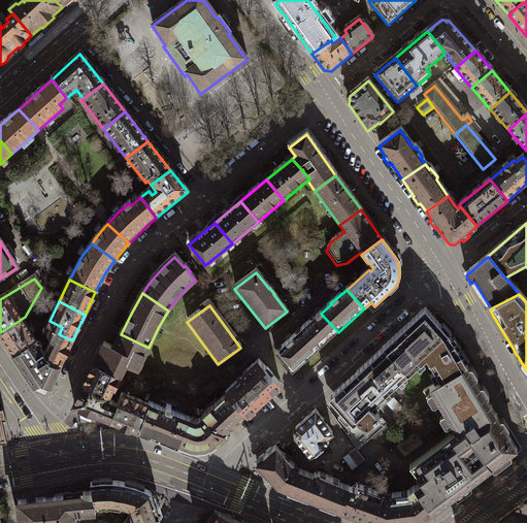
[(466,368),(449,340),(450,339),(425,313),(383,351),(407,378),(426,361),(439,385),(466,368)]
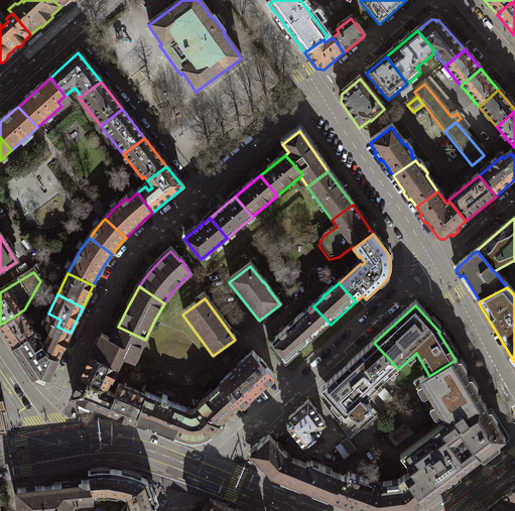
[(311,343),(331,325),(313,306),(312,306),(311,306),(307,310),(294,324),(311,343)]
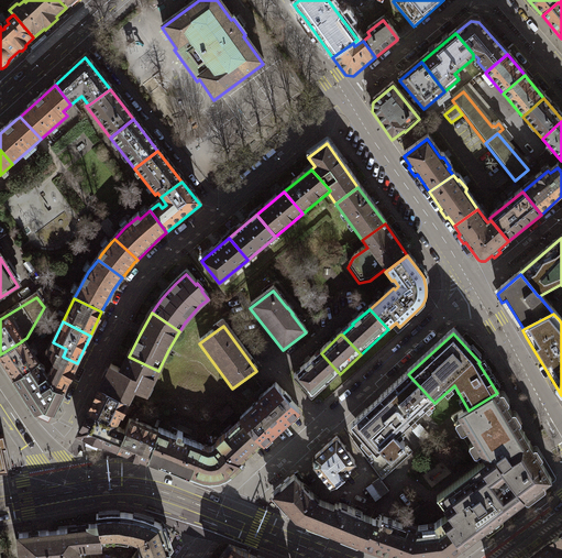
[(37,365),(22,341),(0,354),(0,360),(13,381),(37,365)]
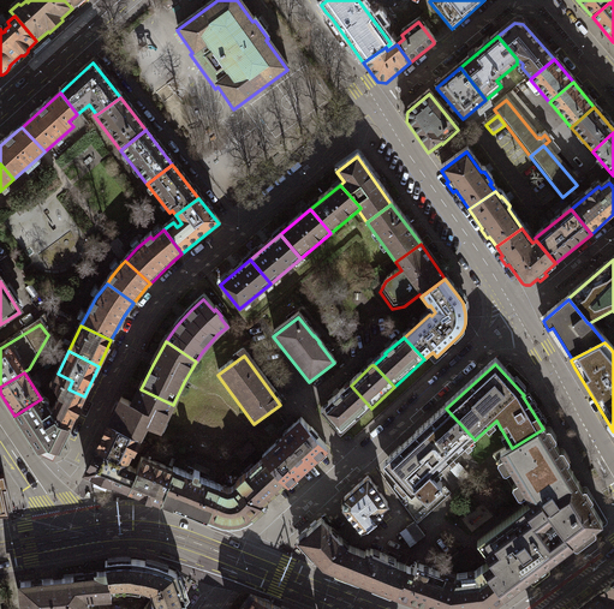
[(51,415),(58,424),(67,430),(84,396),(69,389),(72,381),(58,374),(53,382),(55,383),(53,388),(59,399),(52,415),(51,415)]
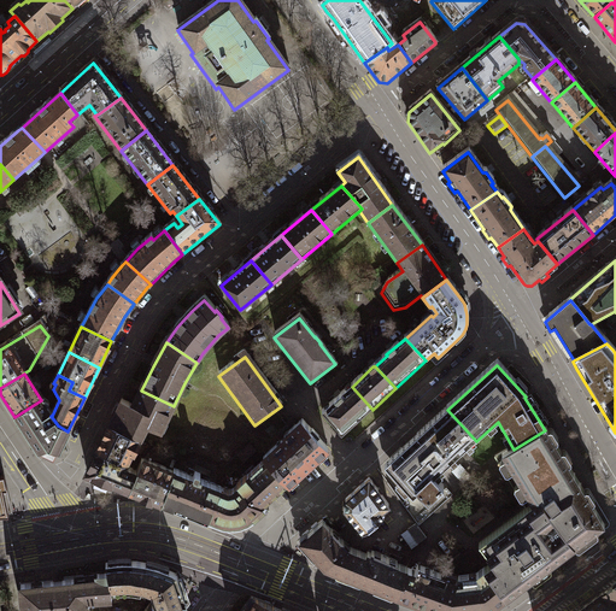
[(341,438),(373,410),(352,387),(340,398),(339,398),(333,403),(334,404),(321,415),(341,438)]
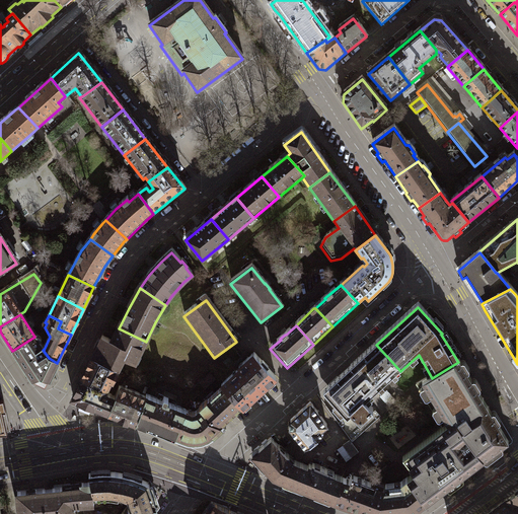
[(101,340),(91,361),(117,372),(122,361),(134,367),(146,342),(119,328),(111,344),(101,340)]
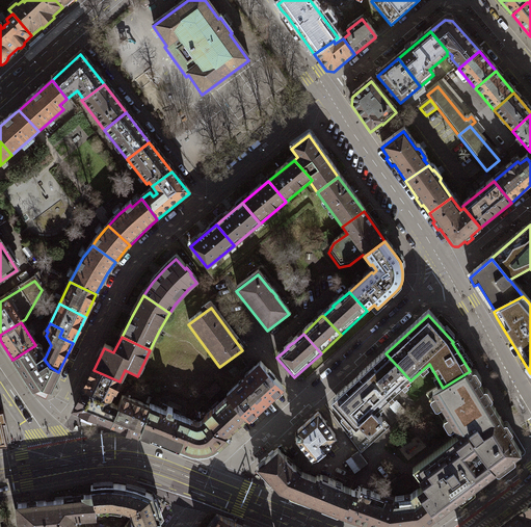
[(12,360),(36,394),(46,399),(58,372),(50,367),(44,359),(45,359),(35,345),(12,360)]
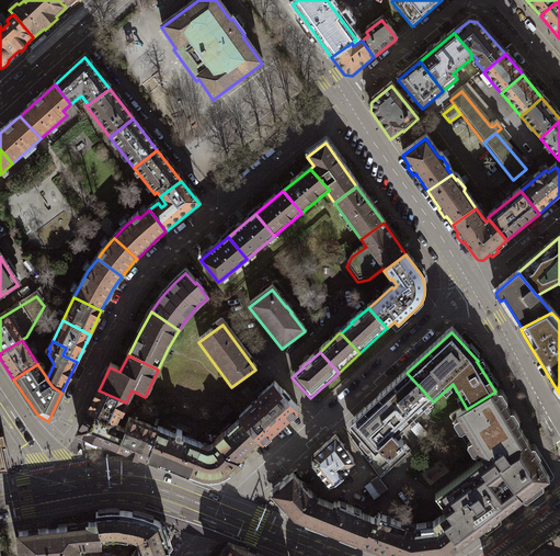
[(432,403),(433,401),(407,373),(406,374),(349,426),(375,454),(379,450),(388,460),(403,446),(395,437),(432,403)]
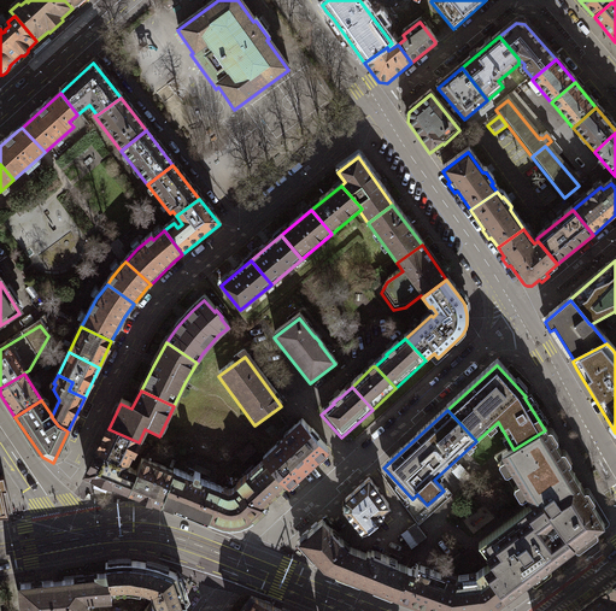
[(264,464),(265,463),(287,487),(288,488),(327,452),(317,441),(318,440),(311,432),(310,434),(301,424),(283,441),(285,442),(263,462),(264,464)]
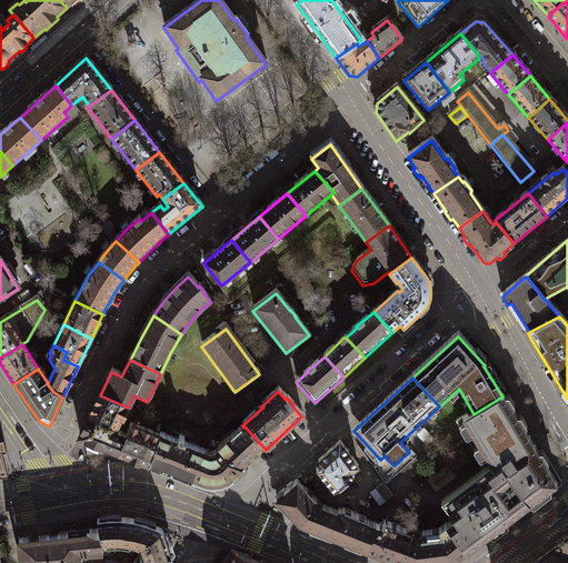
[(100,395),(89,419),(115,431),(119,421),(121,422),(128,408),(100,395)]
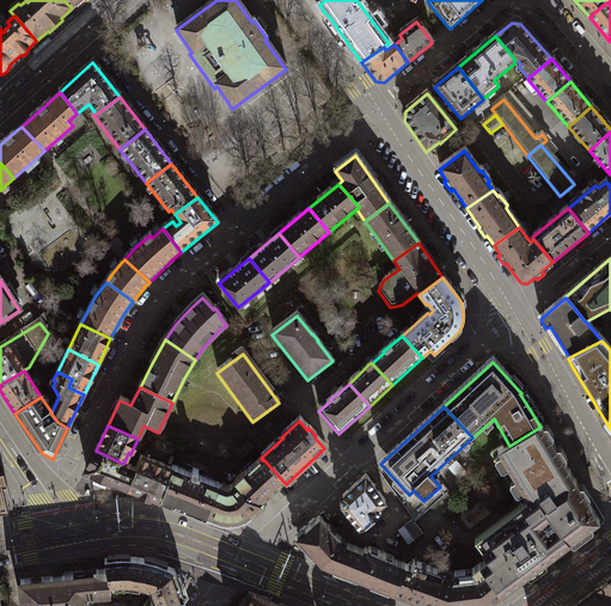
[(489,458),(520,508),(520,509),(533,499),(569,546),(599,524),(541,427),(509,446),(489,458)]
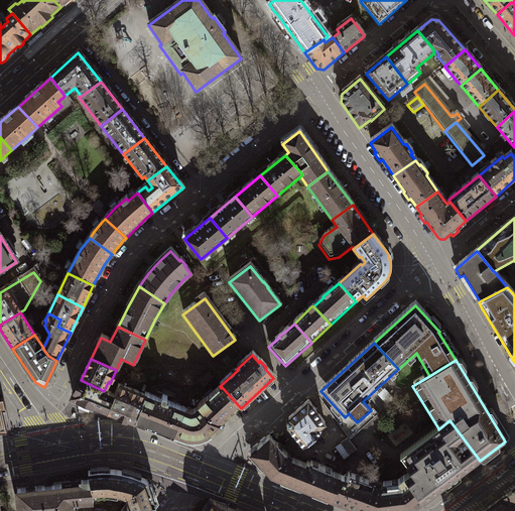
[(73,400),(108,414),(114,398),(103,393),(104,391),(81,380),(72,398),(73,400)]
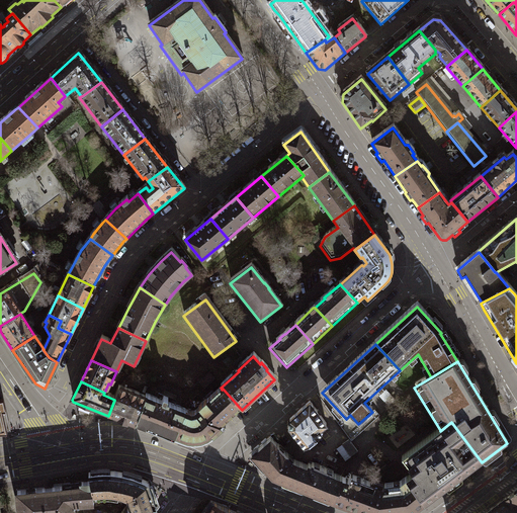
[(108,416),(135,426),(145,400),(118,389),(114,400),(108,416)]
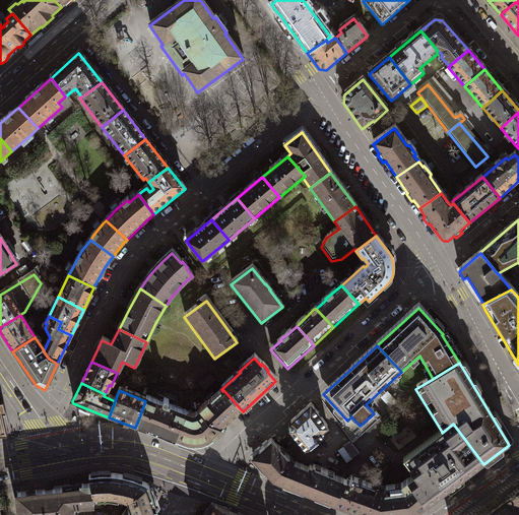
[(211,444),(216,439),(223,433),(220,431),(242,410),(223,390),(222,391),(207,405),(206,405),(199,411),(200,412),(196,415),(195,416),(193,416),(192,417),(191,416),(186,415),(175,443),(186,448),(190,448),(195,449),(200,448),(206,446),(211,444)]
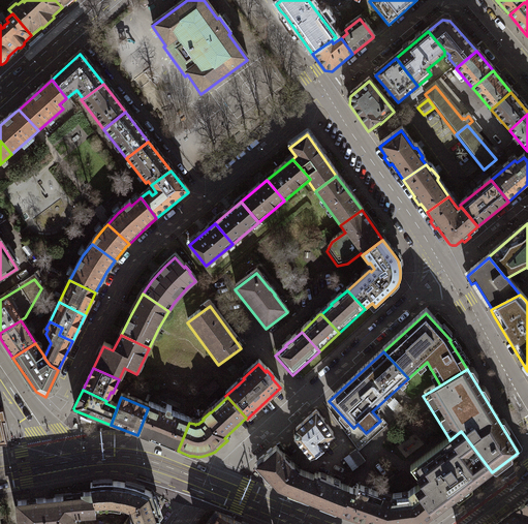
[(403,412),(394,402),(386,408),(396,420),(403,412)]
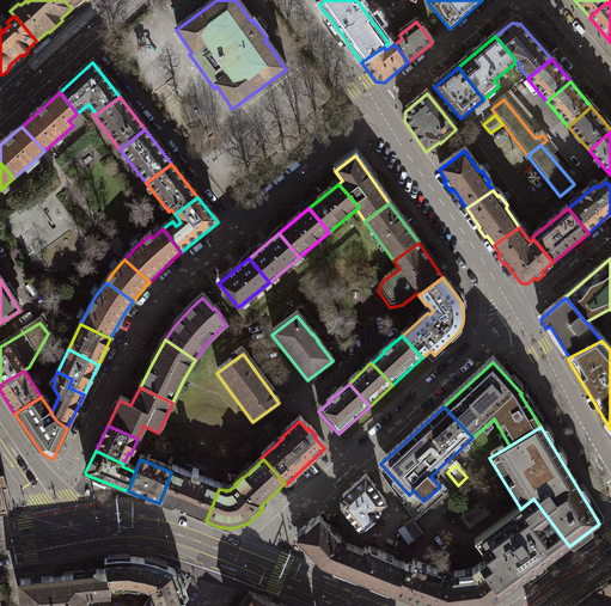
[(159,503),(206,521),(219,489),(196,479),(199,475),(187,470),(185,475),(172,470),(171,472),(159,503)]
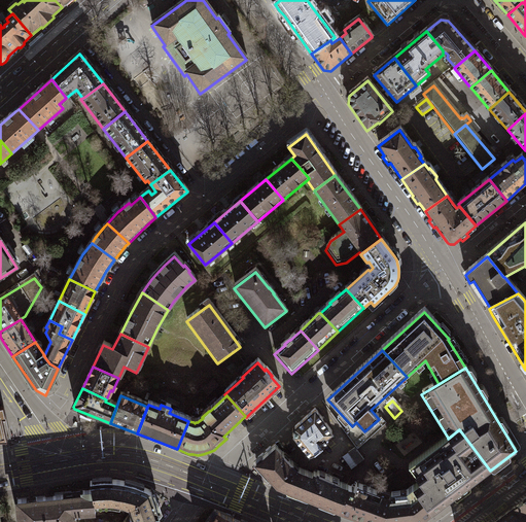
[(331,436),(314,412),(293,430),(293,439),(310,457),(326,445),(323,442),(331,436)]
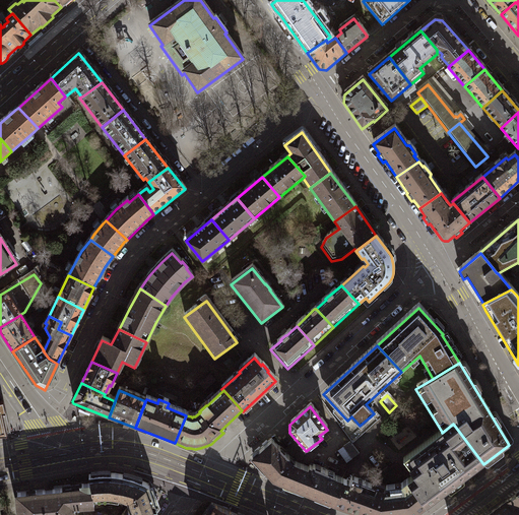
[(426,507),(483,464),(453,424),(442,433),(442,432),(402,461),(414,477),(407,483),(426,507)]
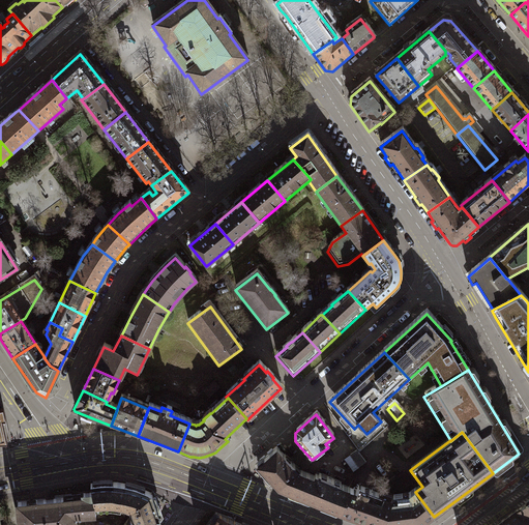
[(307,478),(299,475),(284,458),(284,459),(276,451),(258,467),(258,470),(264,476),(263,478),(269,486),(271,484),(278,492),(299,500),(307,478)]
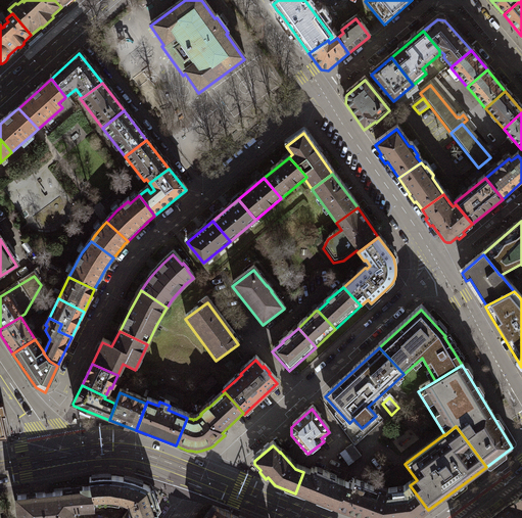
[(351,449),(345,454),(353,465),(361,461),(351,449)]
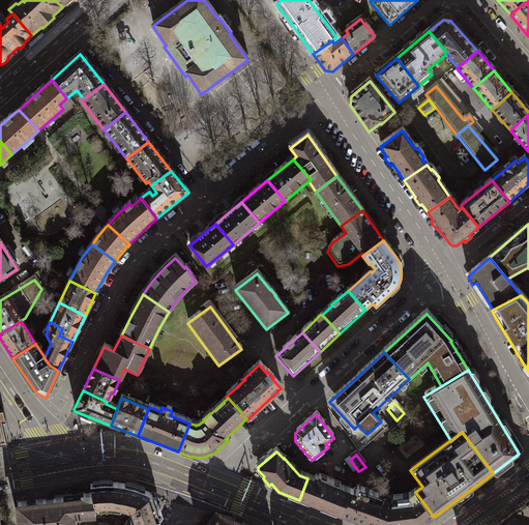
[(347,485),(345,485),(341,487),(319,477),(318,479),(315,478),(314,480),(307,478),(299,500),(341,517),(349,492),(352,486),(351,484),(348,483),(347,485)]
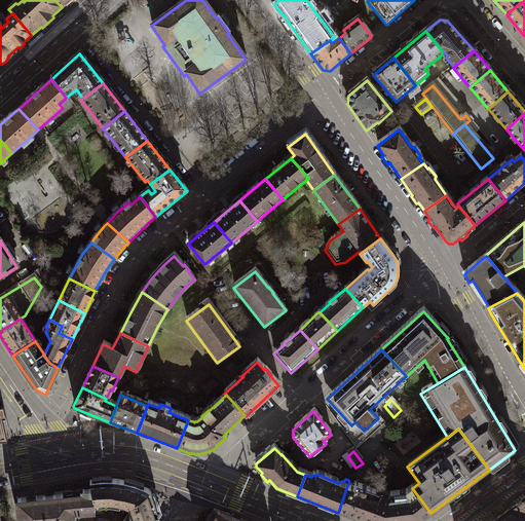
[(401,488),(391,476),(380,484),(390,488),(389,493),(401,492),(401,488)]
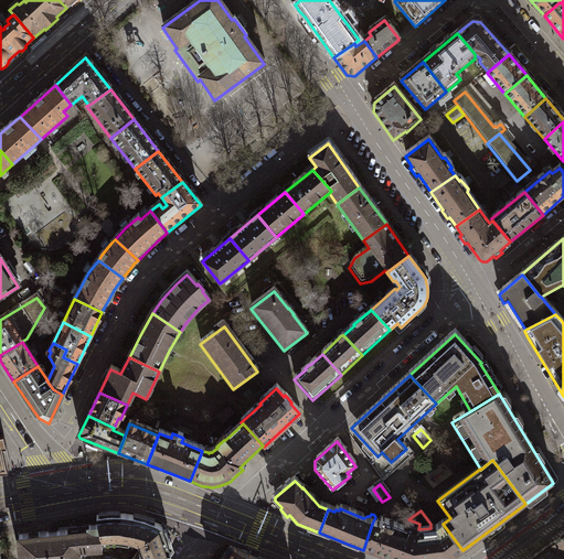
[(102,518),(96,519),(102,546),(107,545),(110,545),(115,545),(121,545),(127,546),(131,547),(135,548),(161,529),(152,525),(144,522),(136,519),(127,518),(119,517),(112,517),(102,518)]
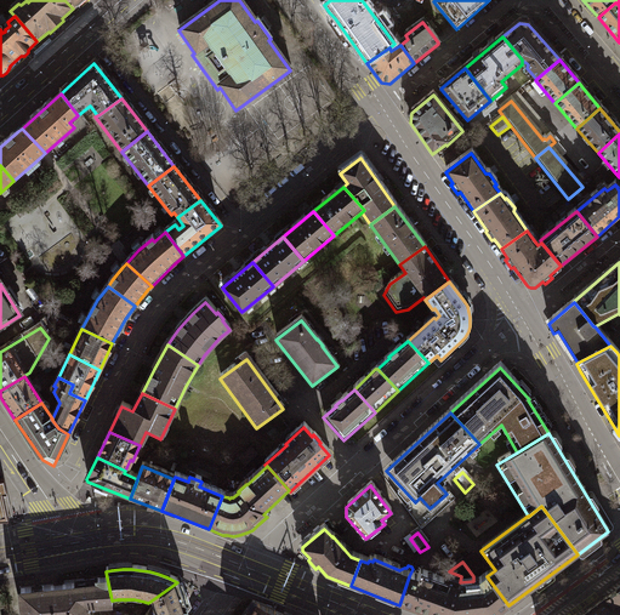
[(417,579),(409,576),(399,605),(426,614),(498,614),(508,605),(487,576),(479,582),(461,584),(460,588),(451,586),(453,584),(459,586),(460,582),(461,576),(449,571),(443,570),(439,581),(419,574),(417,579)]
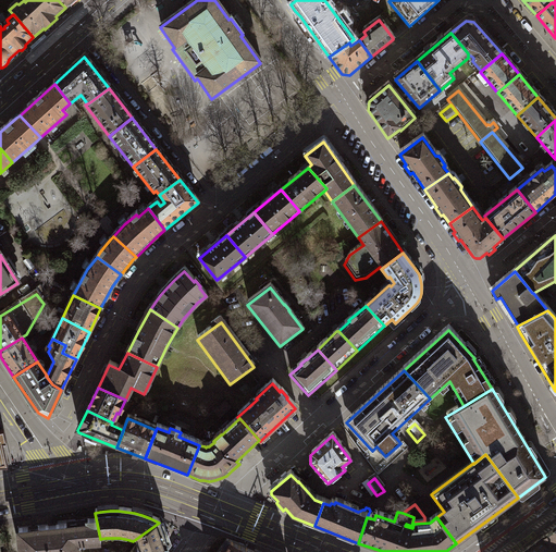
[(77,551),(77,544),(100,542),(100,539),(95,513),(79,515),(81,526),(17,532),(20,551),(77,551)]
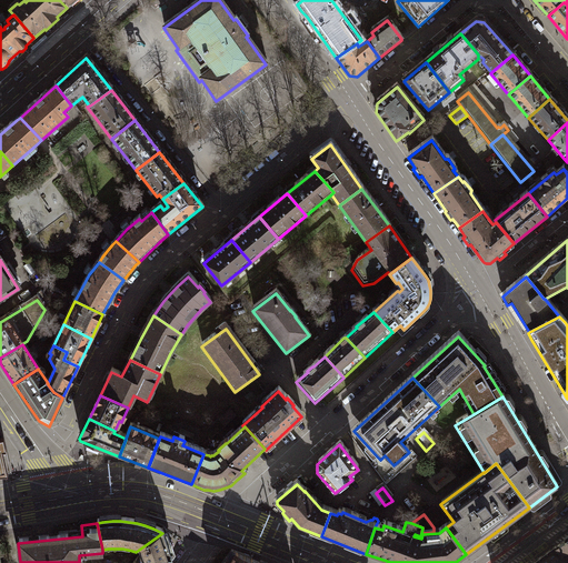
[(171,562),(172,561),(162,533),(136,552),(139,559),(136,562),(171,562)]
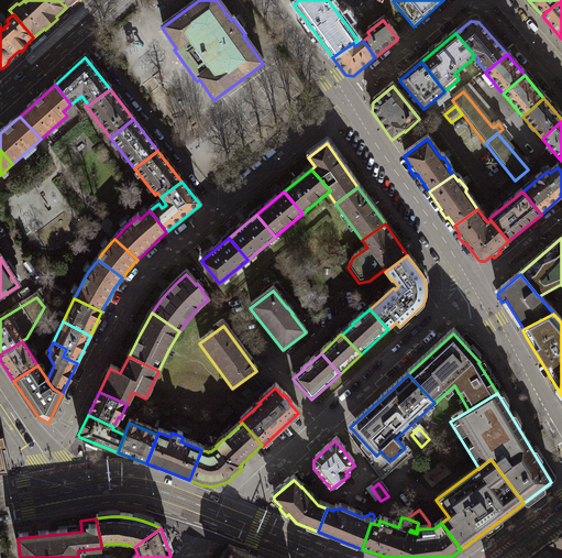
[(561,557),(561,535),(531,557),(561,557)]
